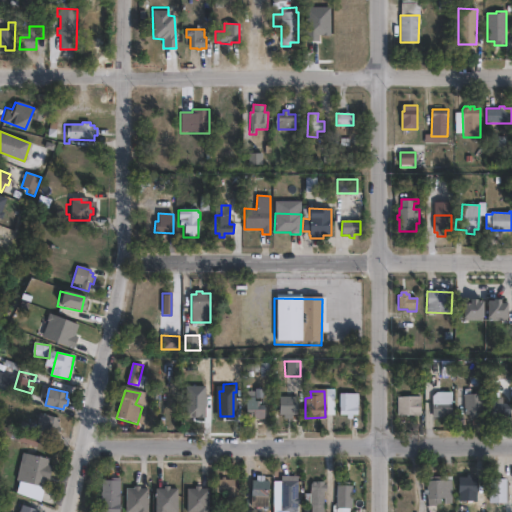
[(485,414),(466,415),(466,395),(484,394),(485,414)]
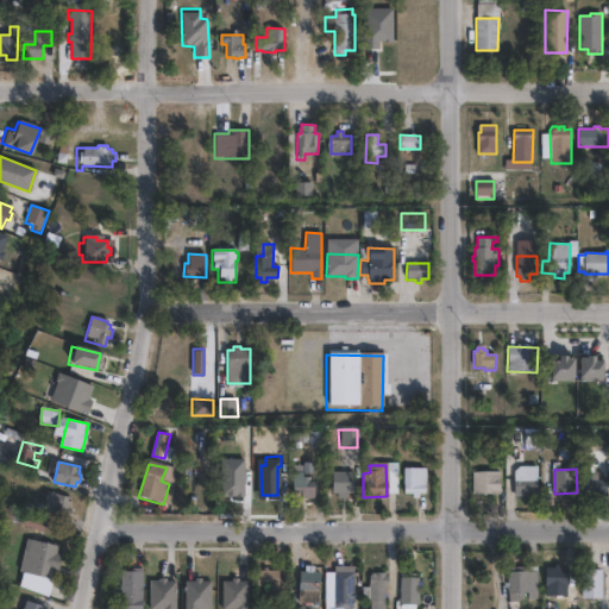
[(424,495),(416,495),(416,500),(410,500),(410,495),(402,495),(402,470),(424,470),(424,495)]
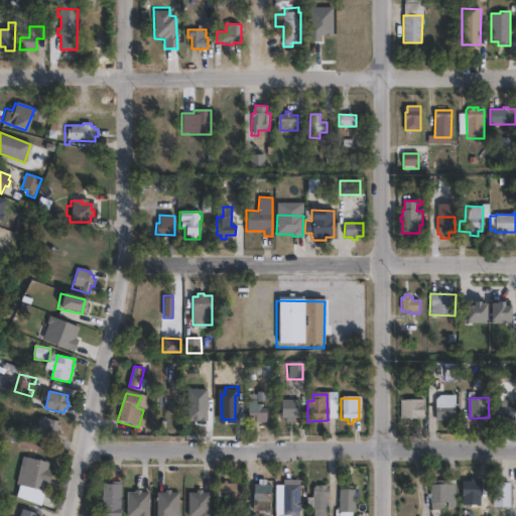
[(425,417),(403,418),(403,400),(425,399),(425,417)]
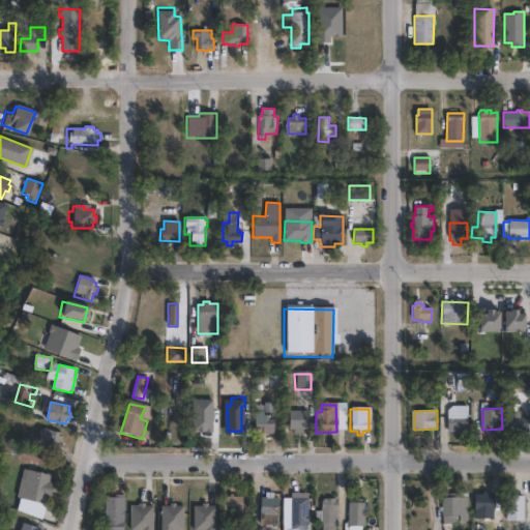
[(306,412),(305,431),(301,431),(300,435),(292,435),(292,431),(287,431),(288,411),(306,412)]
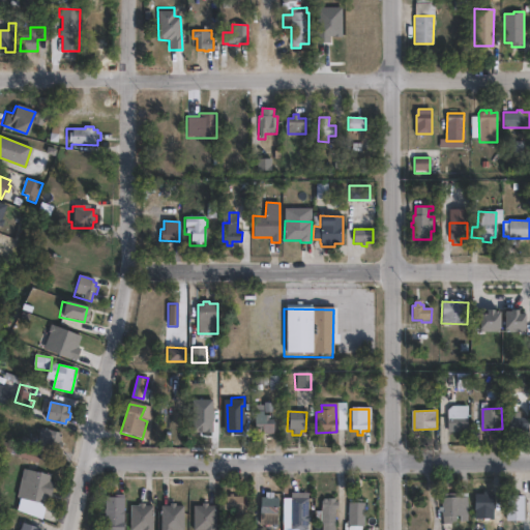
[(522,412),(522,417),(529,417),(529,431),(523,432),(523,429),(514,429),(514,431),(507,431),(506,412),(522,412)]
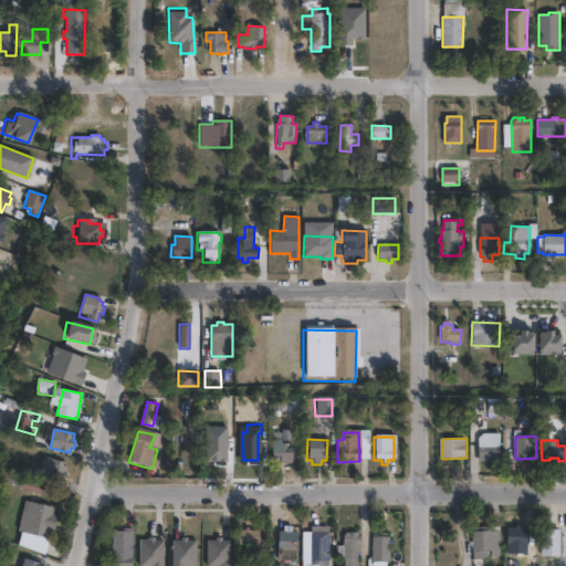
[(281,441),(281,444),(285,444),(285,449),(290,449),(291,464),(279,464),(279,460),(271,460),(271,441),(281,441)]
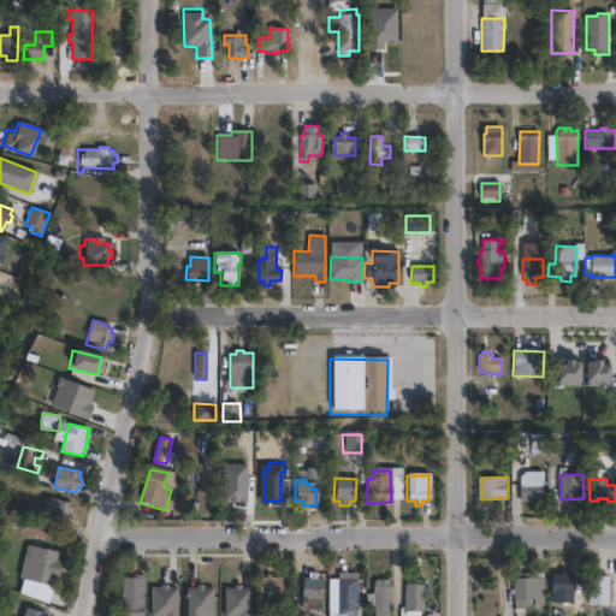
[(546,499),(522,499),(522,483),(546,483),(546,499)]
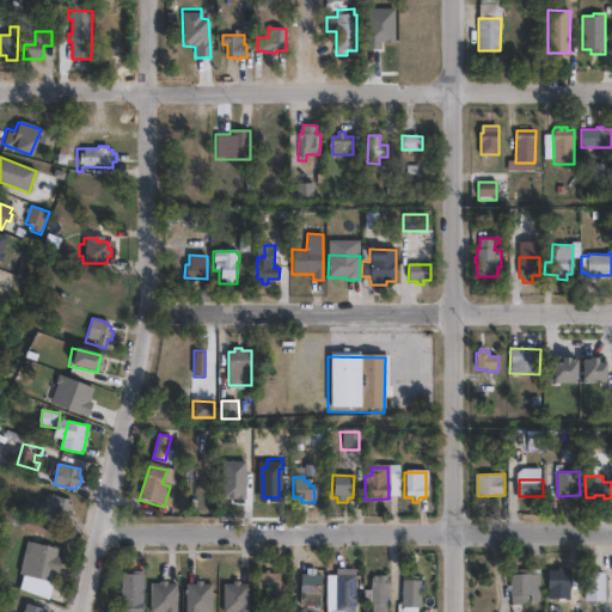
[(72,494),(72,510),(72,520),(50,520),(50,494),(72,494)]
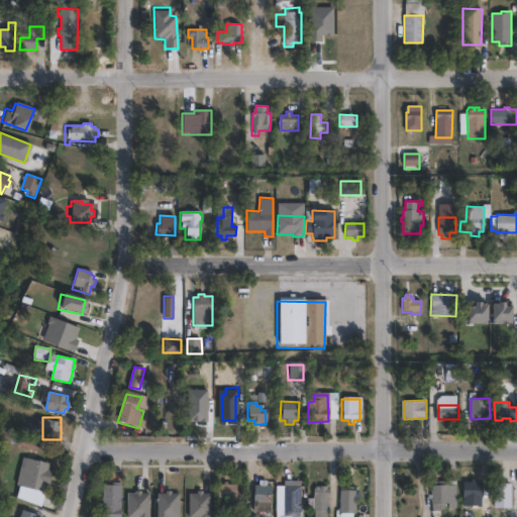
[(0,429),(35,440),(32,449),(2,439),(3,438),(0,437),(0,429)]
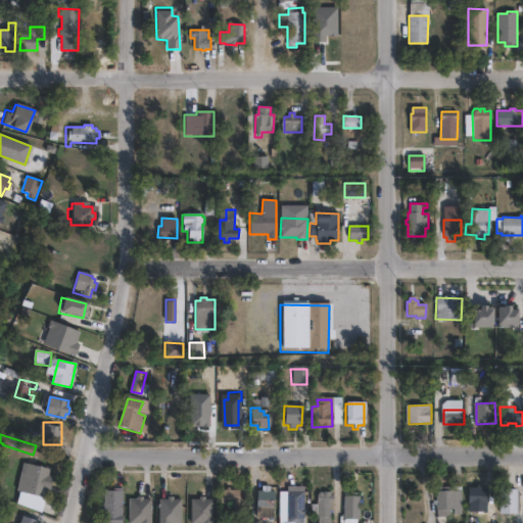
[(48,472),(41,501),(22,495),(24,493),(16,491),(19,476),(22,477),(26,466),(48,472)]
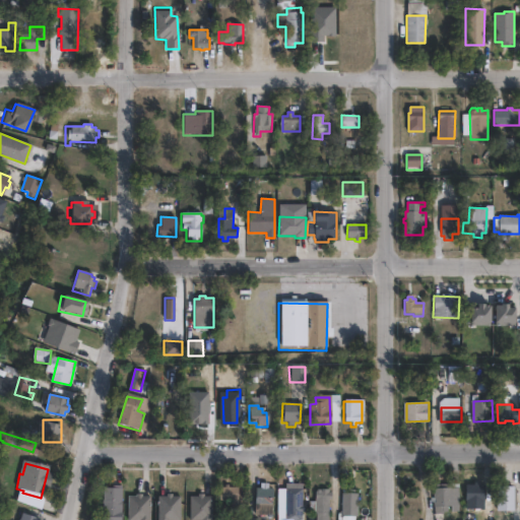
[(452,483),(452,484),(459,484),(461,505),(449,506),(449,510),(436,510),(435,488),(439,488),(438,484),(452,483)]
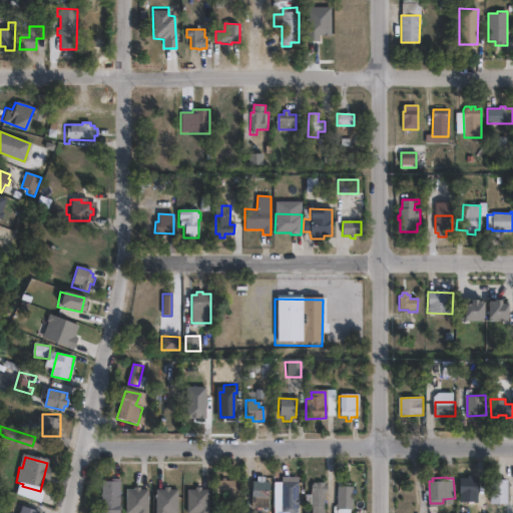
[(479,501),(461,501),(461,478),(479,478),(479,501)]
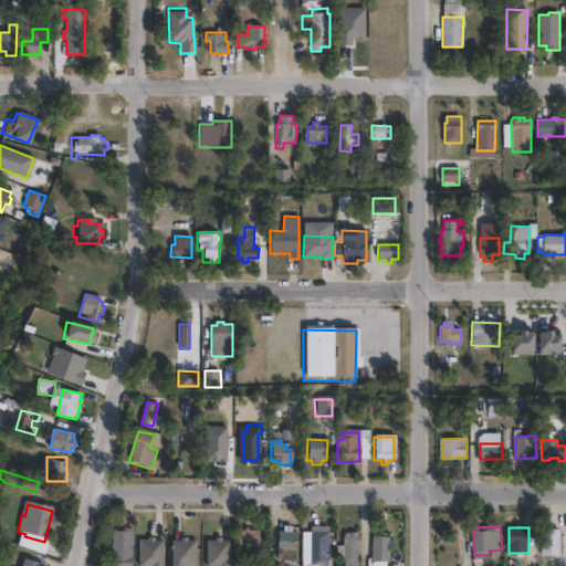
[(294,528),(294,533),(299,533),(299,553),(293,553),(293,556),(286,556),(286,553),(281,553),(281,533),(285,533),(285,528),(294,528)]
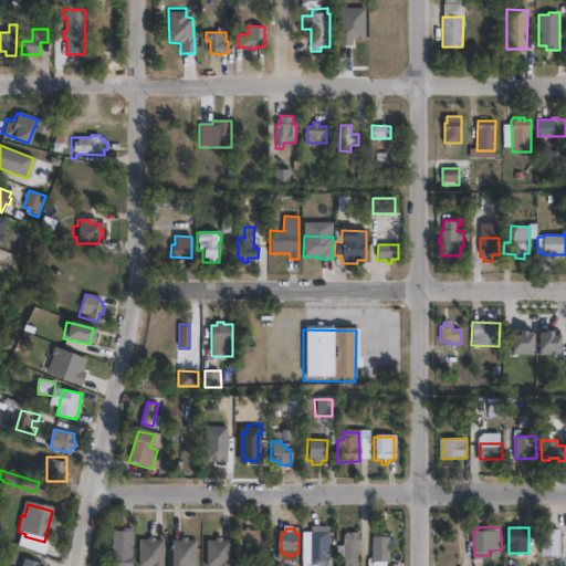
[(562,555),(544,555),(543,530),(562,528),(562,555)]
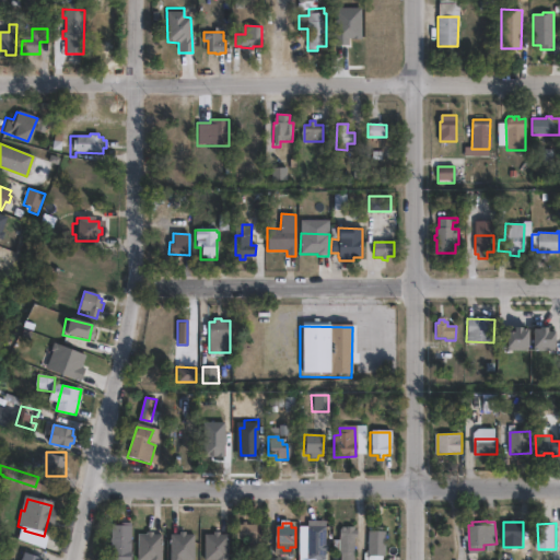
[(257,526),(257,551),(248,551),(248,540),(237,540),(237,527),(257,526)]
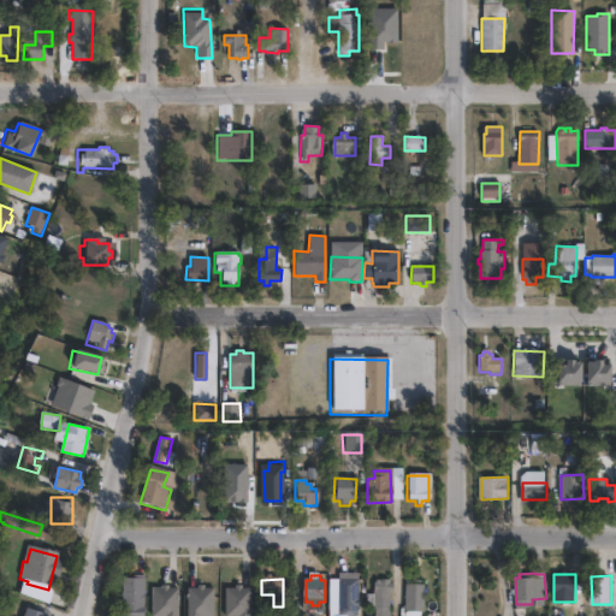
[(360,606),(341,608),(341,581),(360,580),(360,606)]
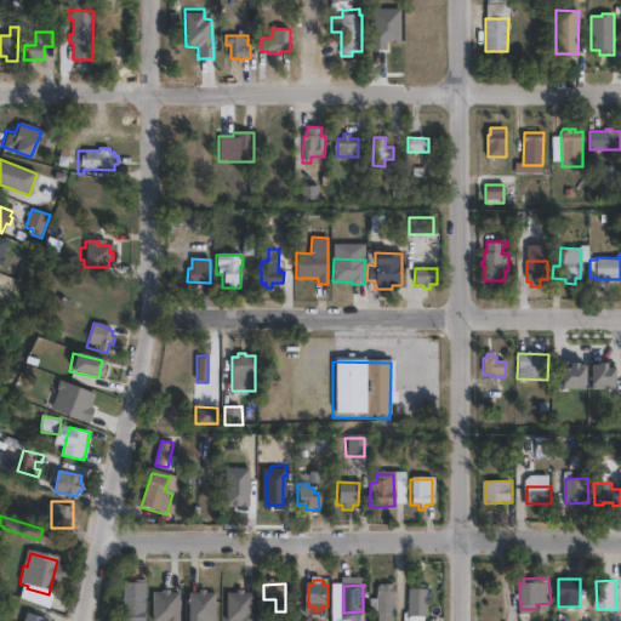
[(141,620),(120,620),(121,586),(146,586),(146,616),(142,616),(141,620)]
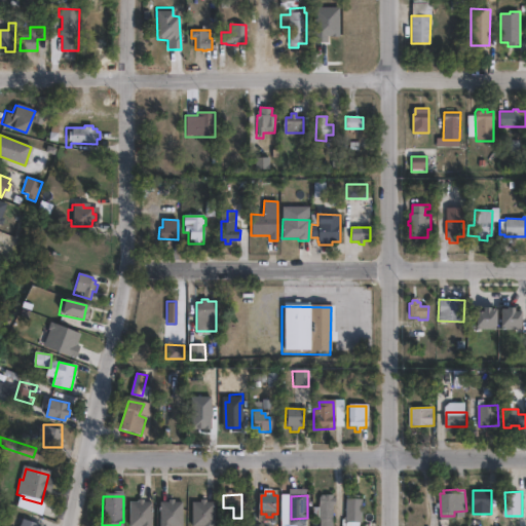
[(337,499),(336,506),(334,506),(334,525),(322,525),(323,497),(334,497),(334,499),(337,499)]
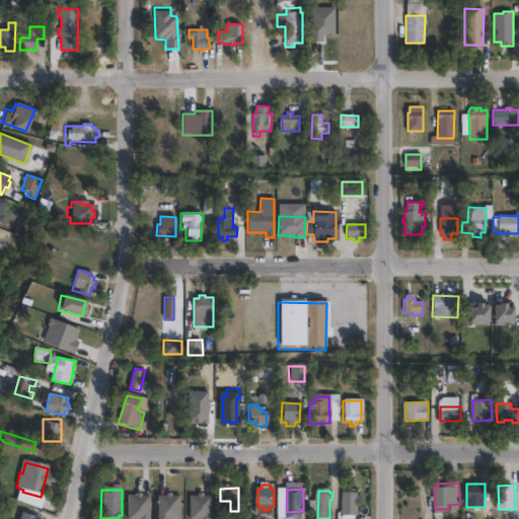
[(356,491),(356,494),(358,494),(359,516),(355,516),(355,518),(346,518),(346,517),(343,517),(343,494),(351,494),(351,491),(356,491)]
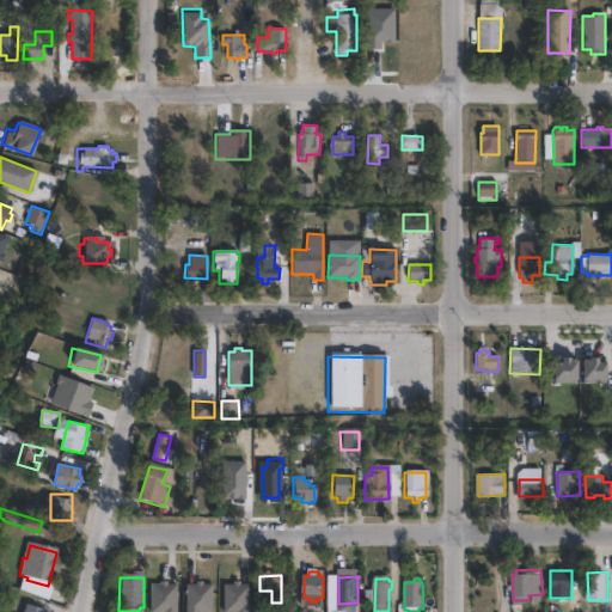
[(202,582),(202,586),(213,586),(213,611),(184,611),(184,586),(195,586),(195,582),(202,582)]
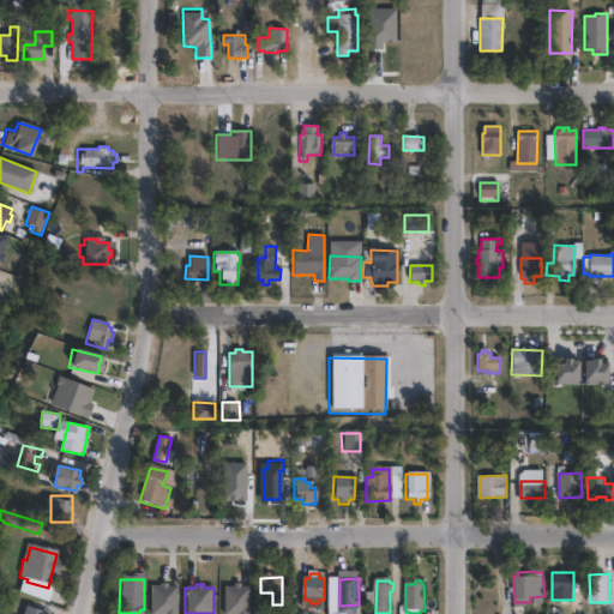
[(241,584),(241,588),(251,588),(251,613),(223,613),(224,588),(233,588),(233,584),(241,584)]
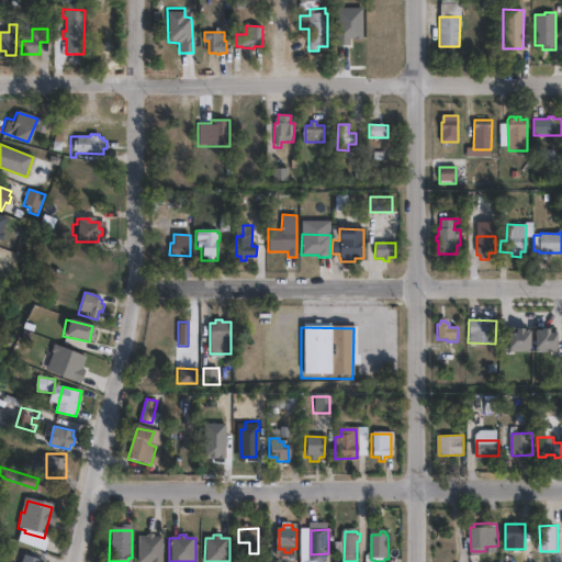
[(154,536),(154,538),(164,538),(163,561),(137,561),(137,538),(147,538),(147,536),(154,536)]
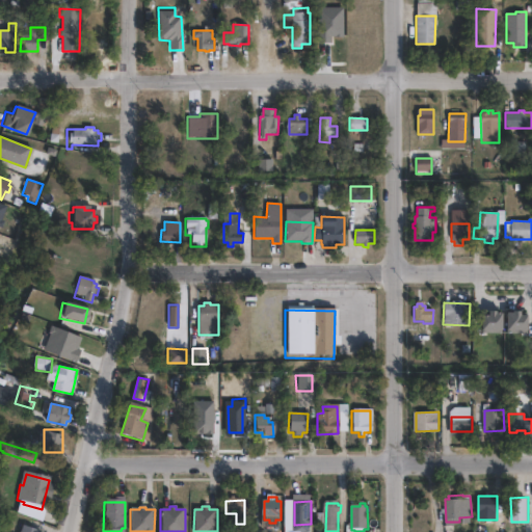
[(40,531),(42,530),(23,523),(19,531),(40,531)]
